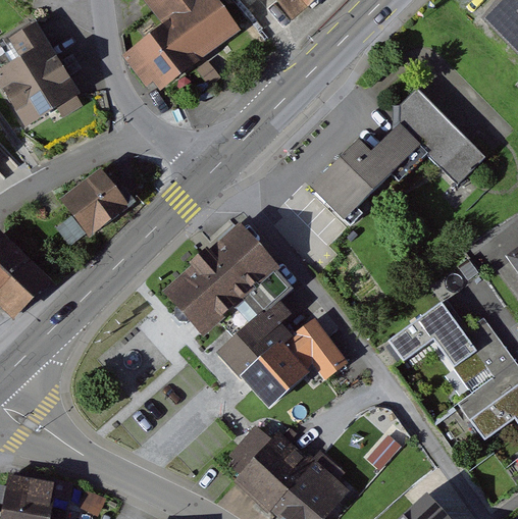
[(128,52),(156,90),(237,31),(213,0),(147,0),(166,26),(128,52)]
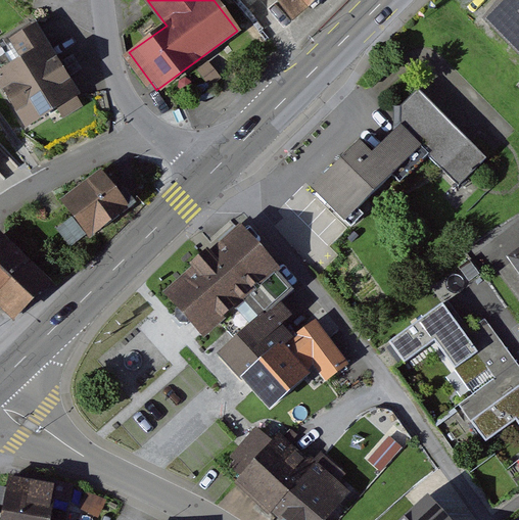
[(268,0),(286,21),(311,0),(268,0)]
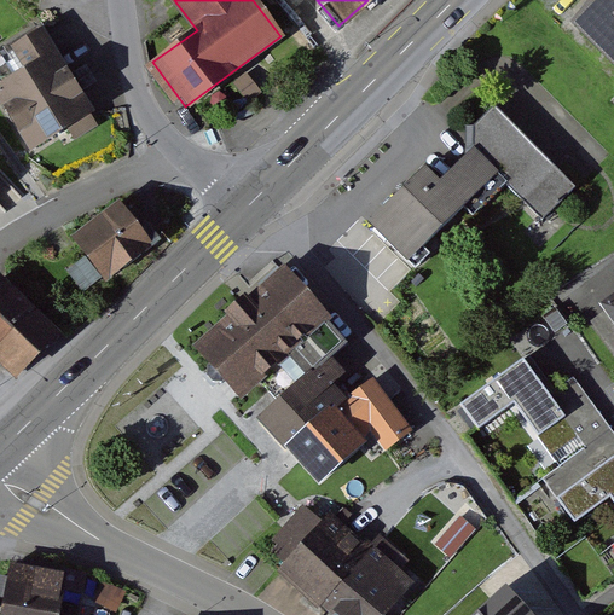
[(592,0),(565,27),(613,76),(613,0),(592,0)]
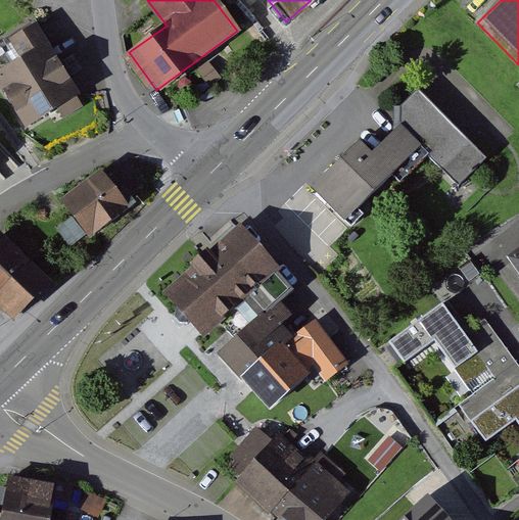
[(80,103),(35,28),(5,45),(12,58),(0,65),(0,85),(29,134),(80,103)]
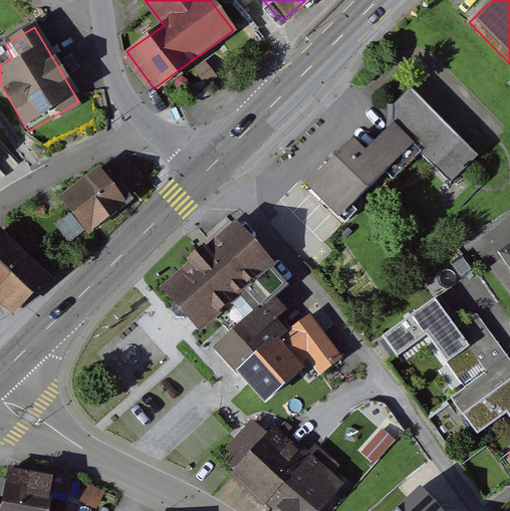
[(455,184),(482,158),(414,88),(387,115),(392,120),(414,143),(455,184)]
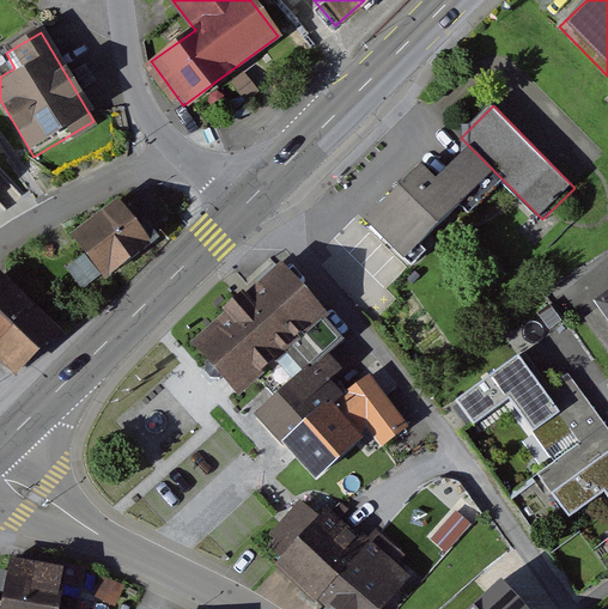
[(360,214),(403,257),(493,170),(467,144),(433,177),(417,159),(387,189),(377,199),(360,214)]
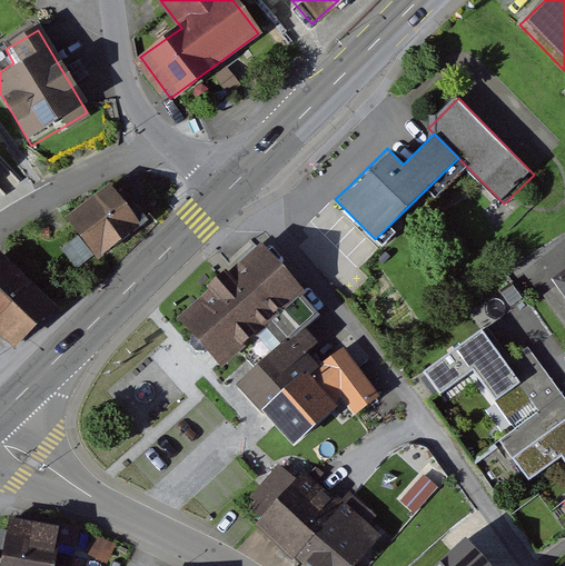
[(62,230),(90,261),(137,220),(109,188),(62,230)]
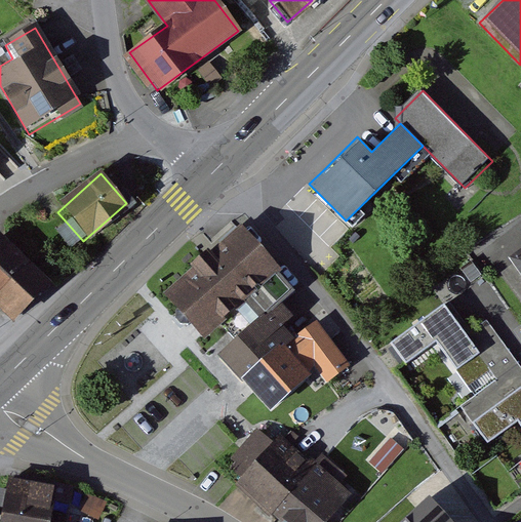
[(176,294),(188,307),(185,309),(185,316),(187,319),(190,322),(197,322),(199,320),(213,335),(291,267),(254,225),(244,233),(227,249),(176,294)]
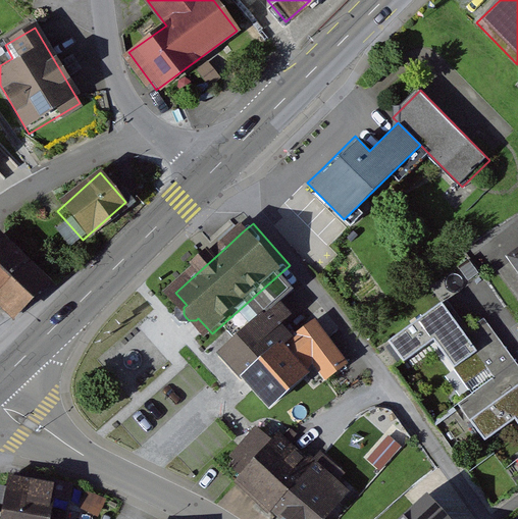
[(0,239),(0,298),(15,314),(52,277),(9,230),(0,239)]
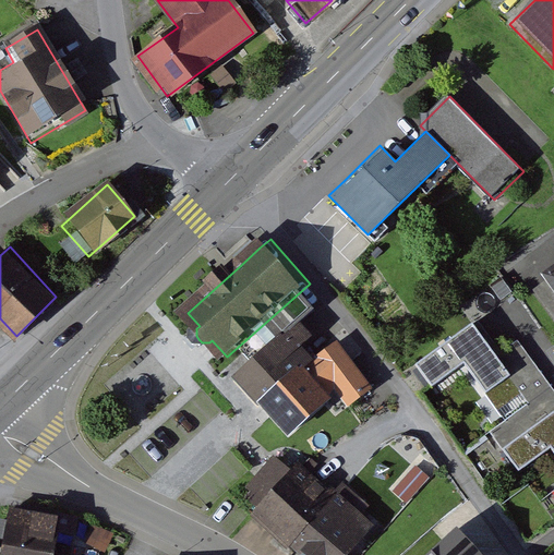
[(507,379),(470,327),(418,364),(433,386),(462,365),(484,396),(507,379)]
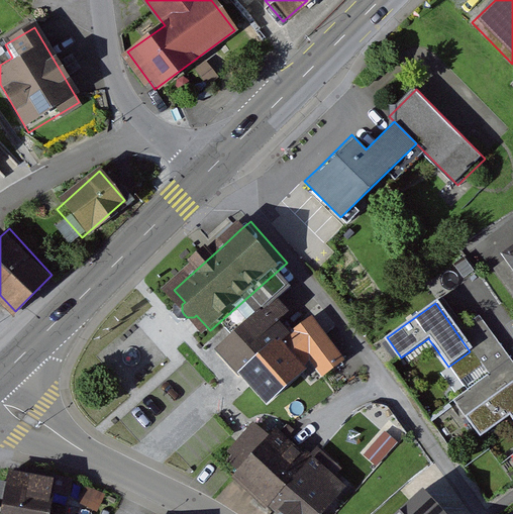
[(270,307),(225,347),(249,375),(295,334),(270,307)]
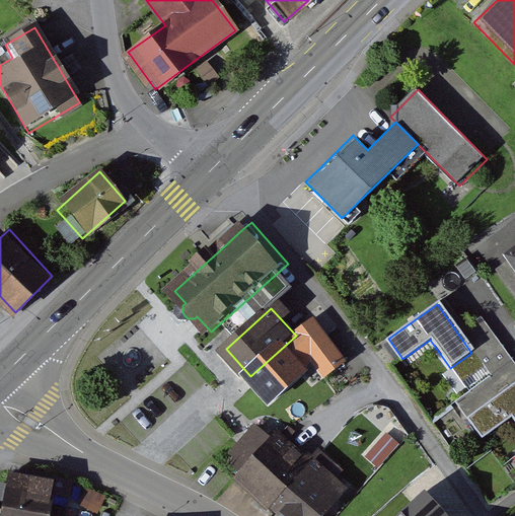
[(514,382),(462,420),(481,445),(514,422),(514,382)]
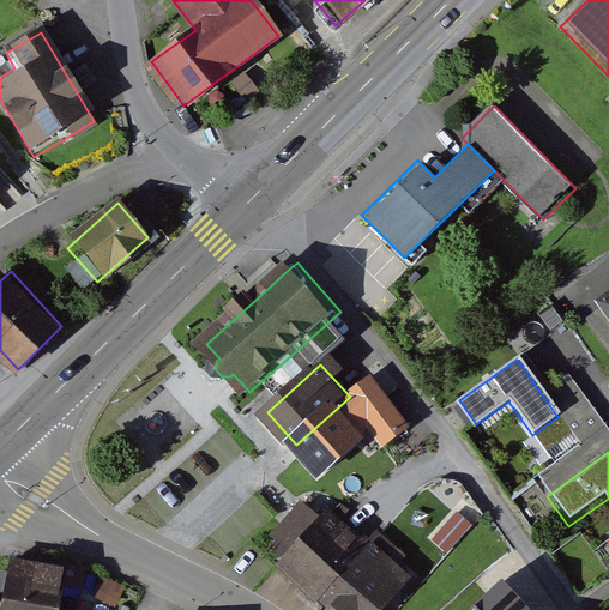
[(336,505),(287,562),(330,598),(379,542),(336,505)]
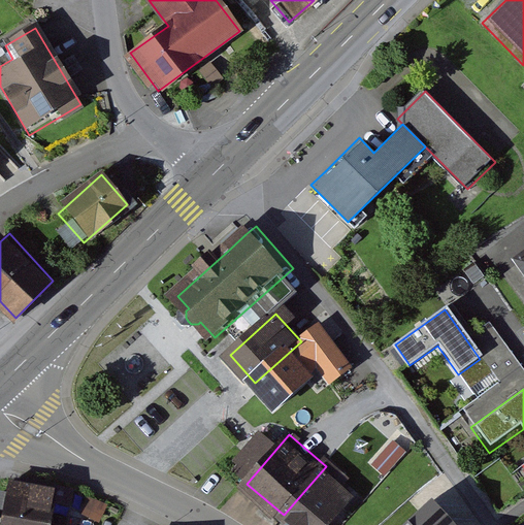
[(284,515),(295,524),(334,524),(362,493),(328,464),(326,466),(284,515)]
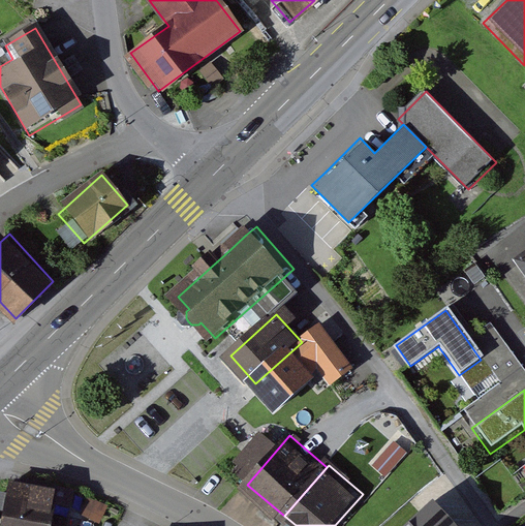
[(14,482),(8,517),(59,525),(65,491),(14,482)]
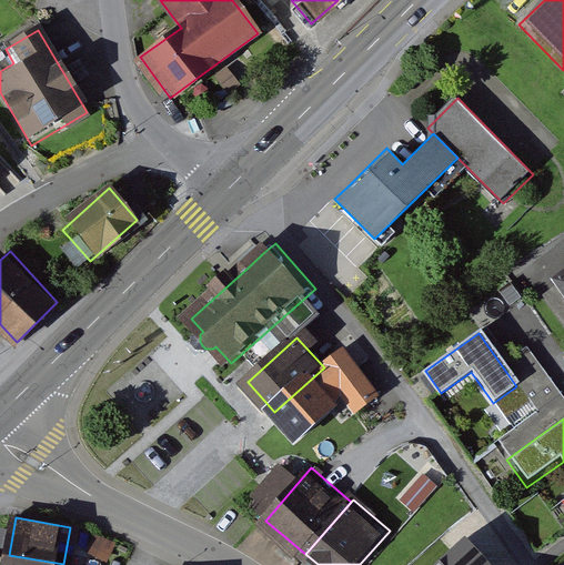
[(411,564),(483,564),(490,560),(457,524),(411,564)]
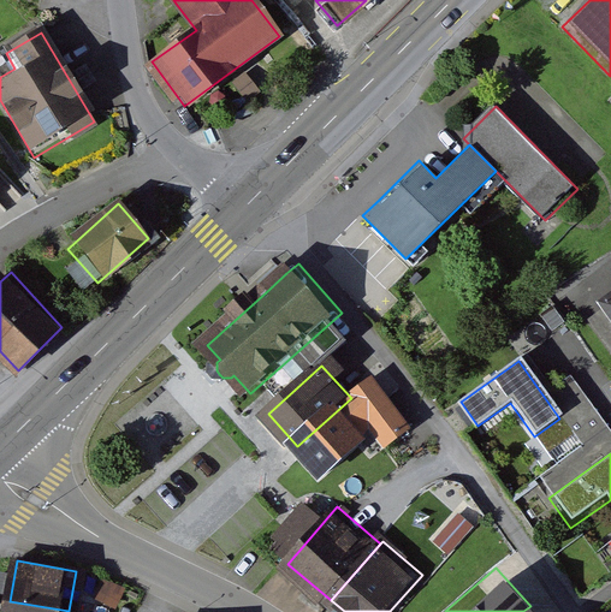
[(10,601),(7,611),(69,611),(10,601)]
